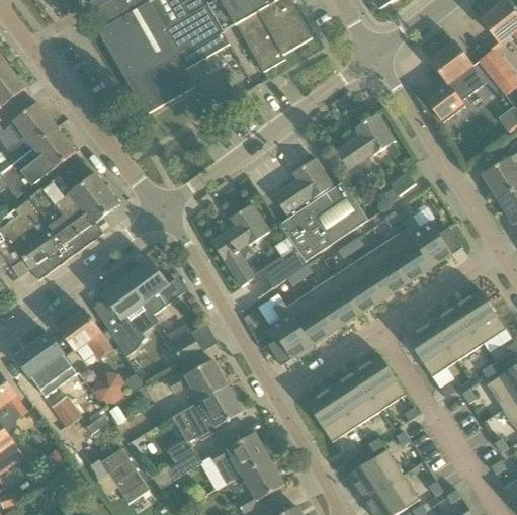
[(185,68),(229,43),(223,31),(210,10),(213,7),(210,2),(208,3),(207,0),(205,1),(204,0),(185,0),(182,2),(180,0),(93,0),(92,0),(93,1),(94,1),(96,5),(95,6),(96,7),(97,6),(107,23),(97,29),(146,113),(194,85),(185,68)]
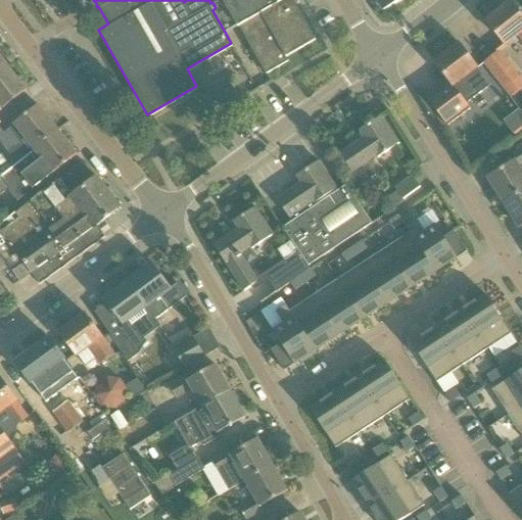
[(238,24),(255,54),(266,72),(287,59),(285,54),(315,38),(293,0),(224,0),(237,22),(236,24),(237,25),(238,24)]
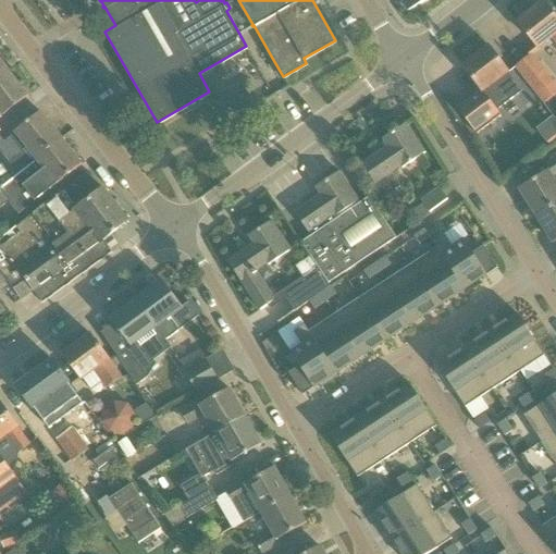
[(521,17),(518,21),(536,45),(551,34),(555,40),(555,16),(543,0),(532,9),(529,8),(521,13),(521,17)]
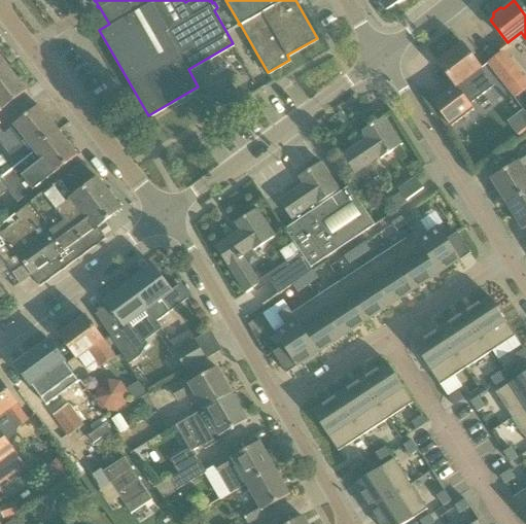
[(479,91),(481,89),(490,81),(479,66),(480,65),(462,41),(437,60),(453,80),(430,98),(450,125),(474,107),(457,85),(468,77),(479,91)]
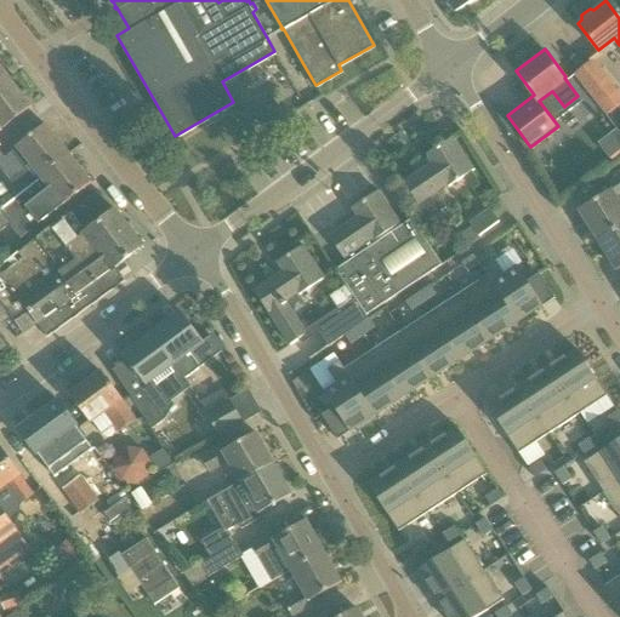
[(619,102),(619,92),(593,57),(574,72),(606,113),(619,102)]
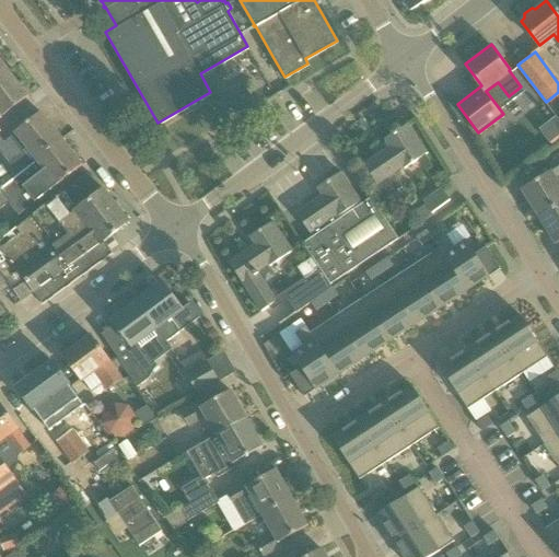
[(27,94),(7,68),(0,72),(0,129),(0,113),(2,112),(3,114),(27,94)]
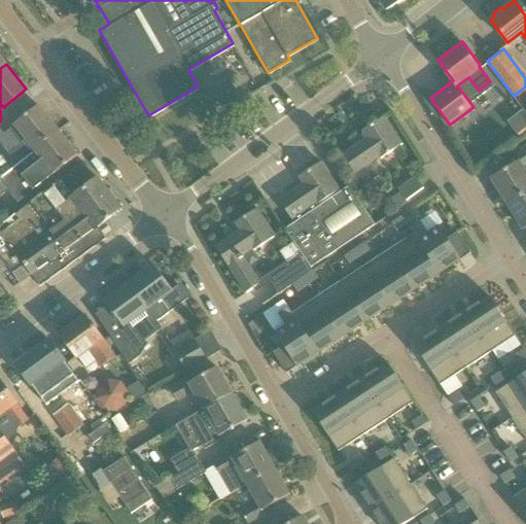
[(209,106),(238,90),(229,73),(200,90),(209,106)]
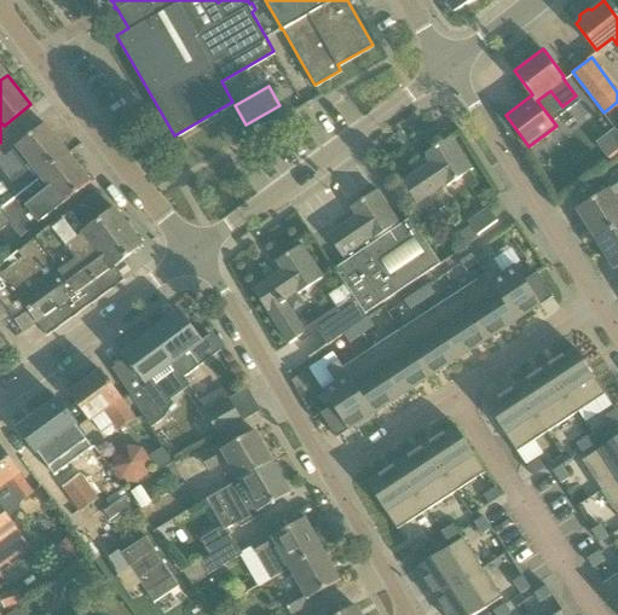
[(0,163),(1,164),(6,173),(27,156),(39,172),(67,150),(45,122),(16,144),(17,144),(0,156),(0,163)]
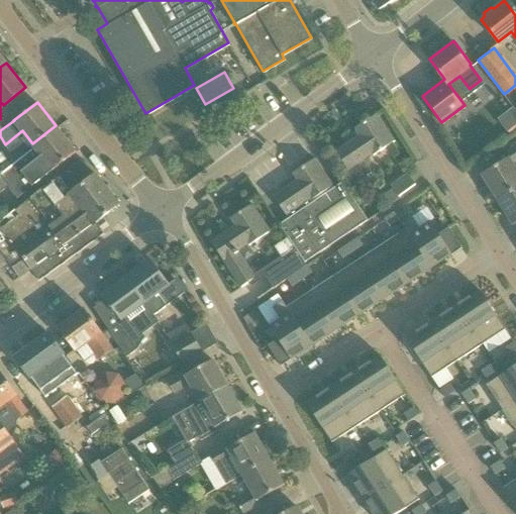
[(502,128),(515,120),(515,112),(511,104),(495,114),(502,128)]
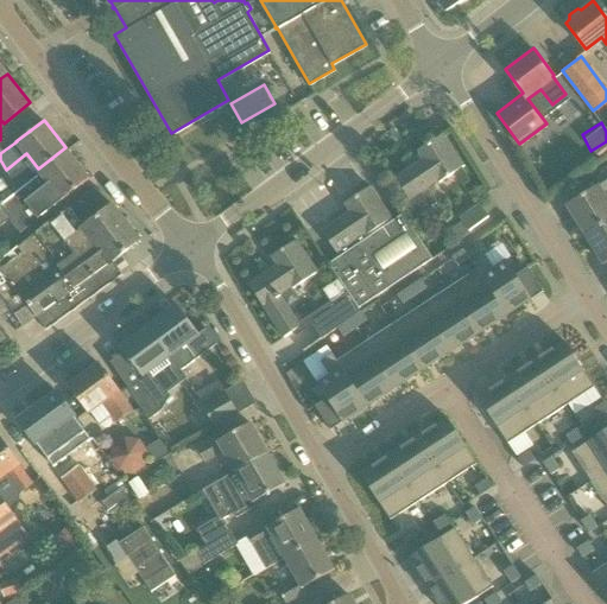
[(423,157),(394,176),(408,196),(405,198),(416,215),(436,201),(427,186),(437,178),(438,180),(463,164),(442,132),(417,148),(423,157)]
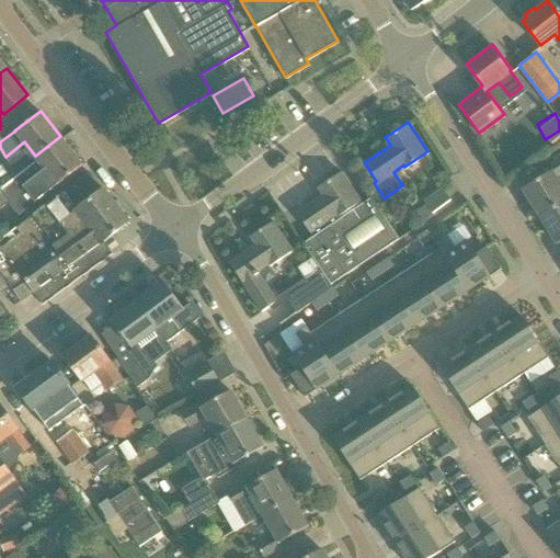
[(81,163),(60,136),(35,156),(0,182),(0,204),(8,198),(19,213),(81,163)]
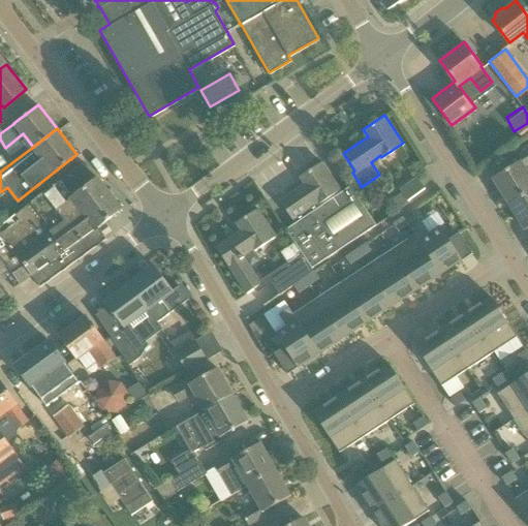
[(527,163),(527,147),(516,155),(520,160),(492,177),(508,203),(527,190),(527,169),(525,165),(527,163)]
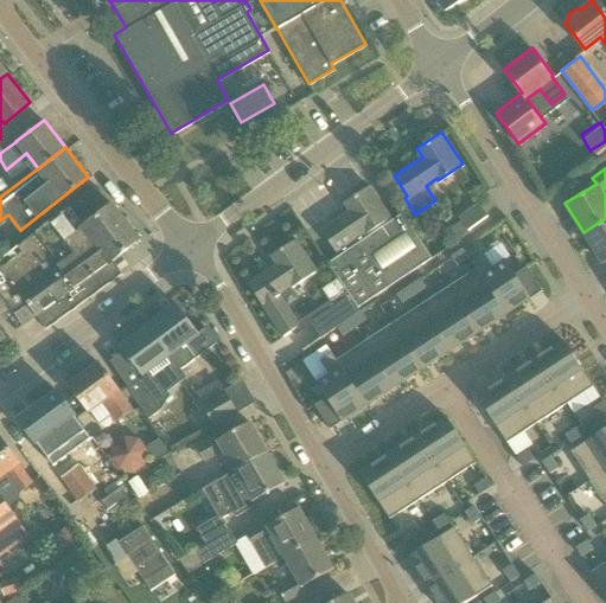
[(431,256),(402,212),(391,219),(368,184),(344,200),(350,210),(320,229),(338,255),(329,262),(346,289),(357,306),(431,256)]
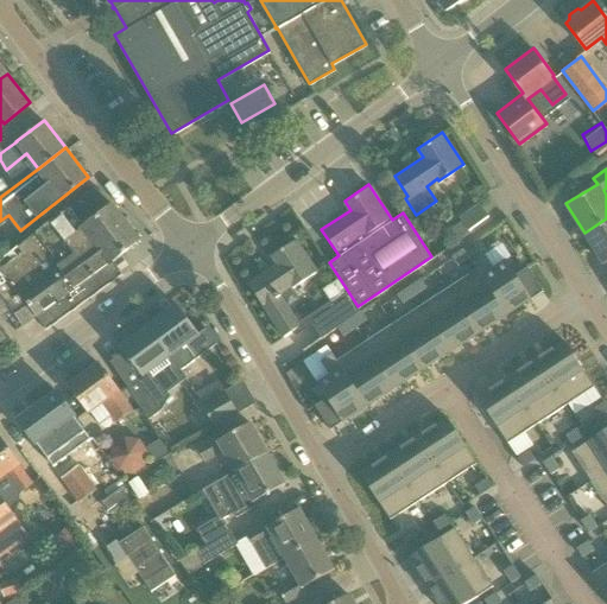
[(479,202),(459,216),(468,229),(488,215),(479,202)]
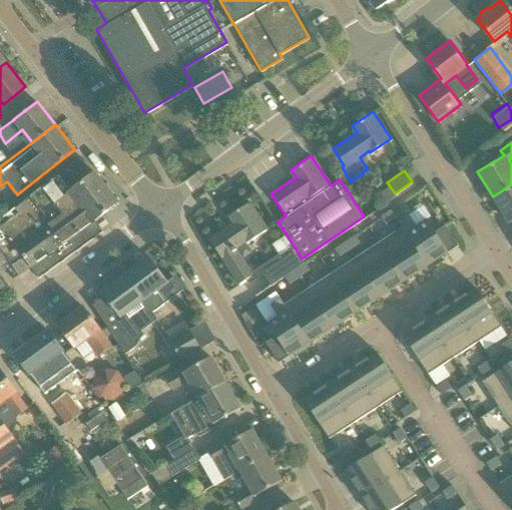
[(72,189),(59,172),(0,217),(0,247),(18,274),(29,266),(38,277),(102,230),(94,219),(117,201),(94,171),(72,189)]
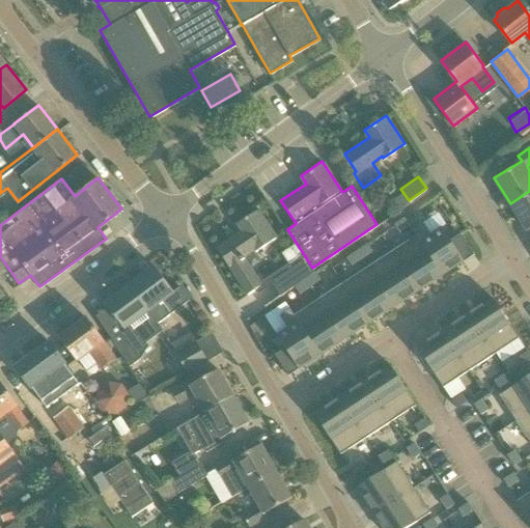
[(529,191),(510,203),(527,229),(529,227),(529,191)]
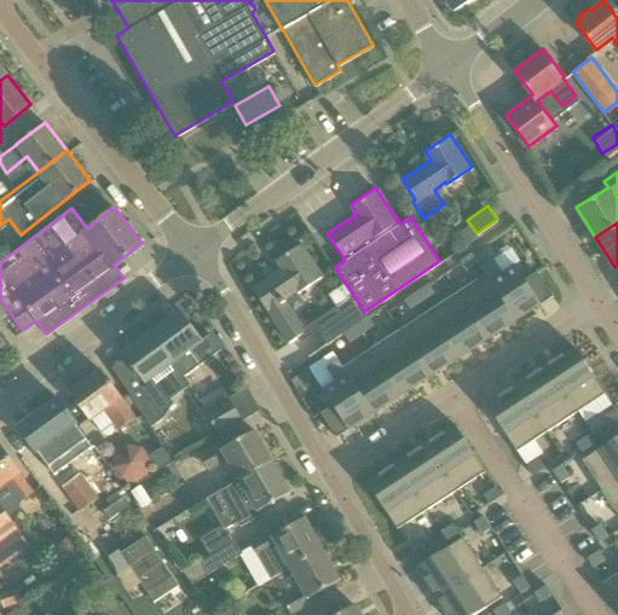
[(323,276),(300,242),(276,259),(282,268),(253,288),(288,341),(305,330),(284,297),(296,290),(298,293),(323,276)]
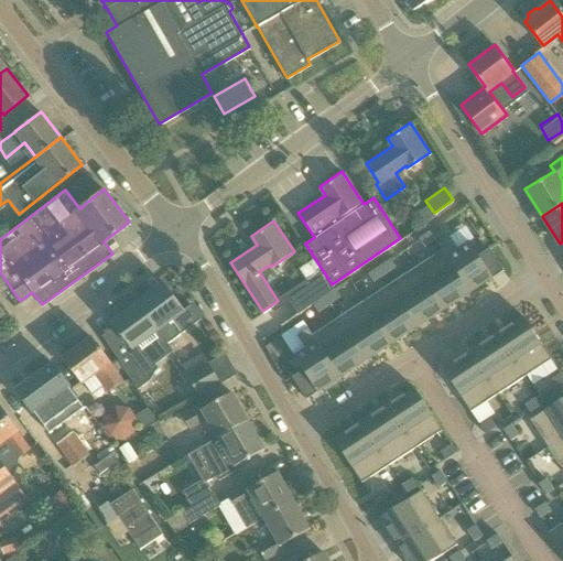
[(418,237),(419,238),(423,245),(434,237),(429,229),(418,237)]
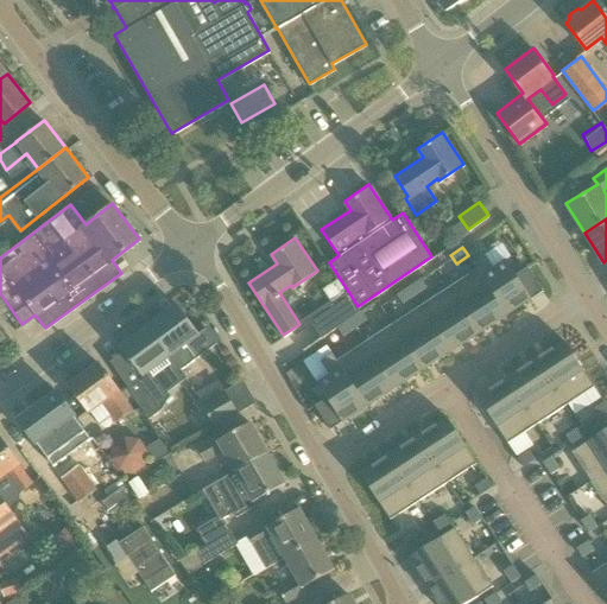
[(484,253),(473,260),(507,312),(531,297),(514,273),(505,258),(493,266),(484,253)]
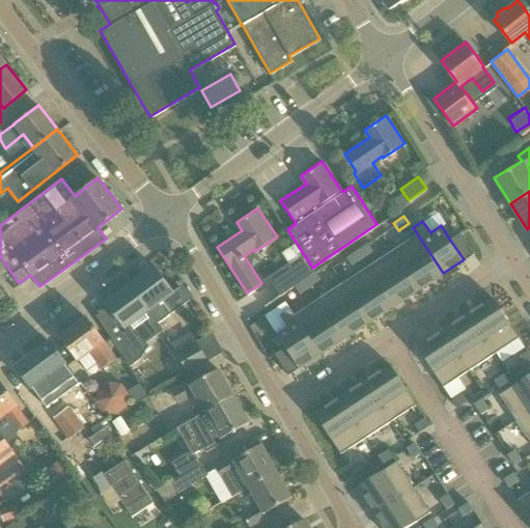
[(418,289),(443,273),(413,227),(412,227),(416,233),(391,249),(418,289)]
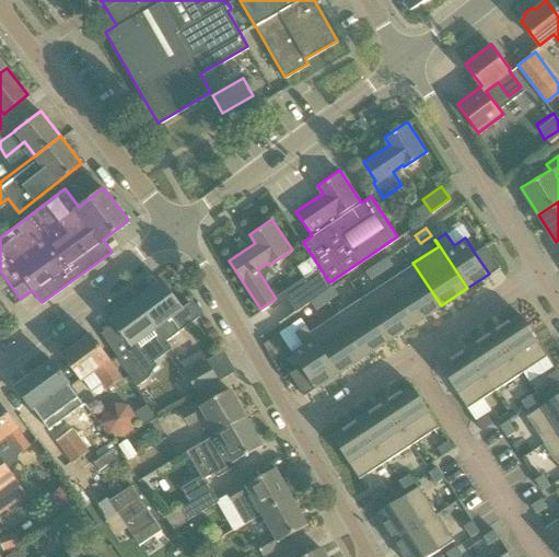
[(387,256),(376,263),(381,270),(392,263),(387,256)]
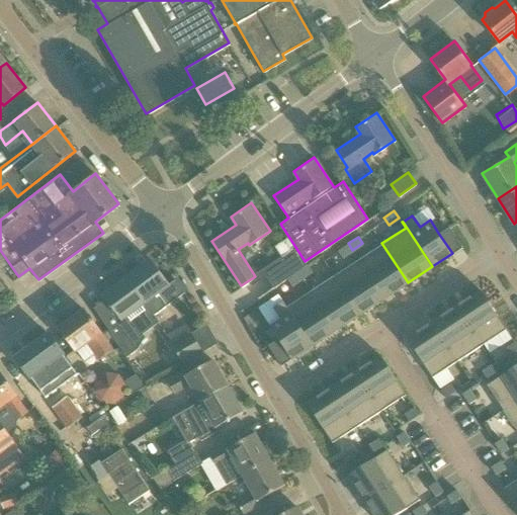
[(342,257),(352,250),(348,243),(338,250),(342,257)]
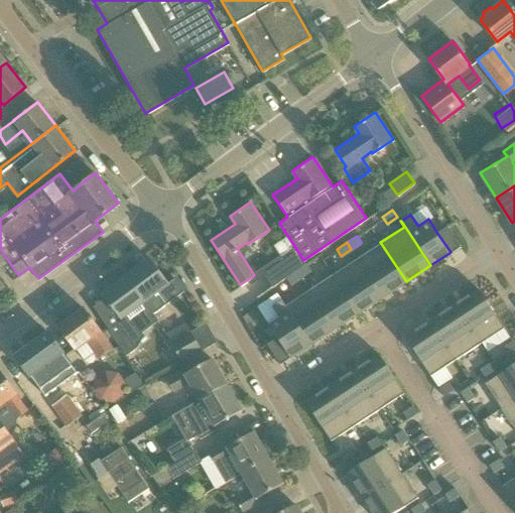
[(380,242),(357,258),(382,296),(406,281),(380,242)]
